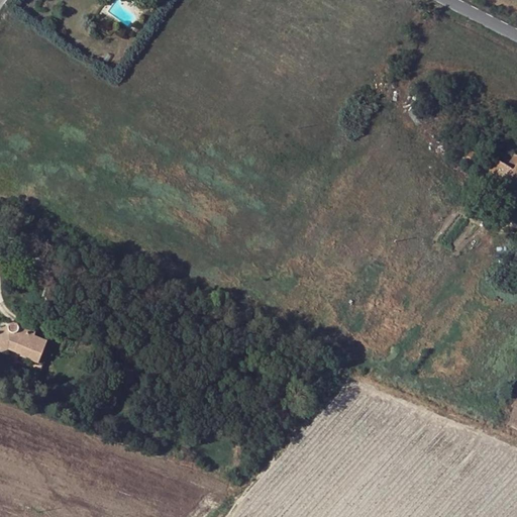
[(452,92),(459,98),(467,89),(459,83),(452,92)]
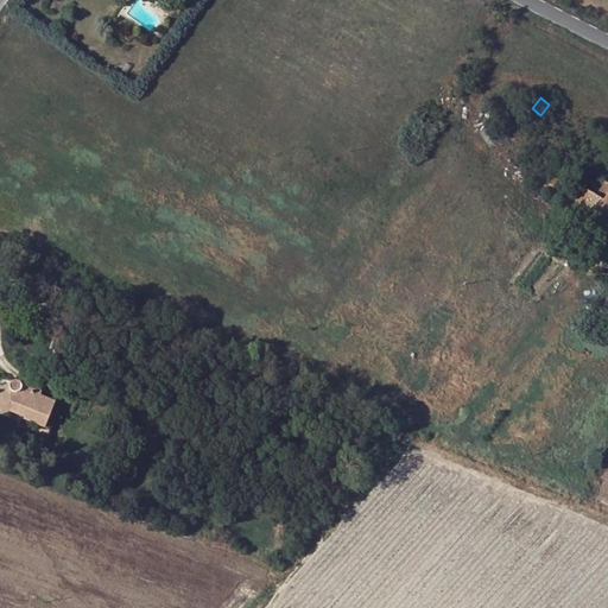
[(576,190),(555,176),(545,191),(565,206),(576,190)]
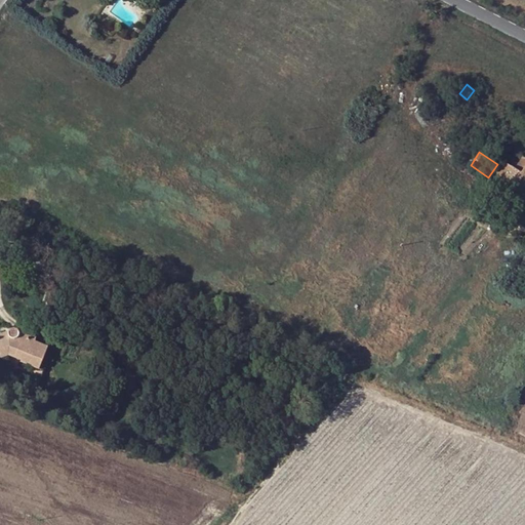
[(498,185),(522,199),(524,194),(524,156),(523,156),(516,167),(512,165),(498,185)]
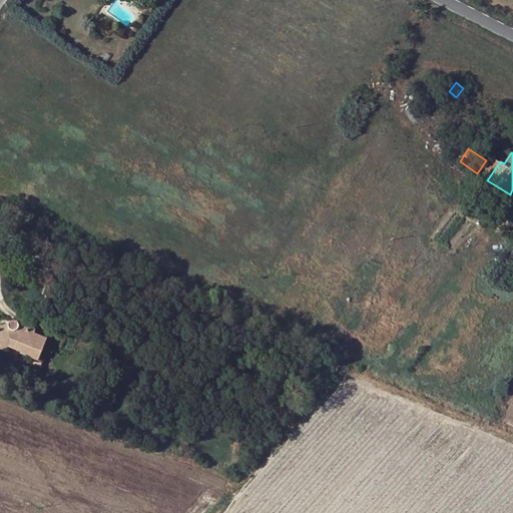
[(486,160),(477,173),(487,180),(500,161),(490,154),(486,160)]
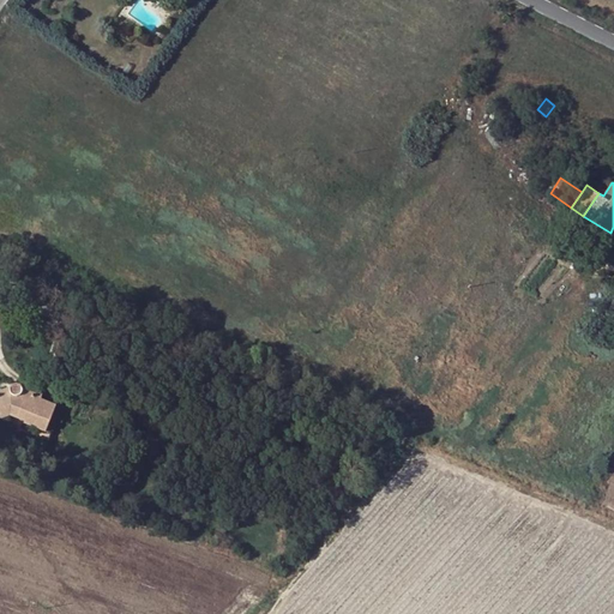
[(591,253),(600,260),(605,253),(597,247),(591,253)]
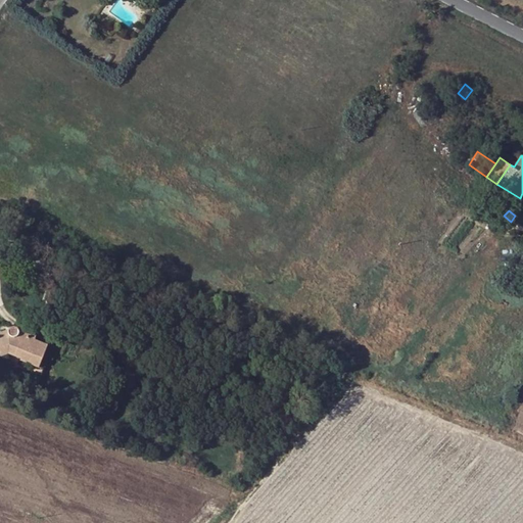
[(0,355),(5,354),(19,360),(18,363),(36,370),(46,346),(33,340),(34,337),(14,329),(0,333),(0,355)]
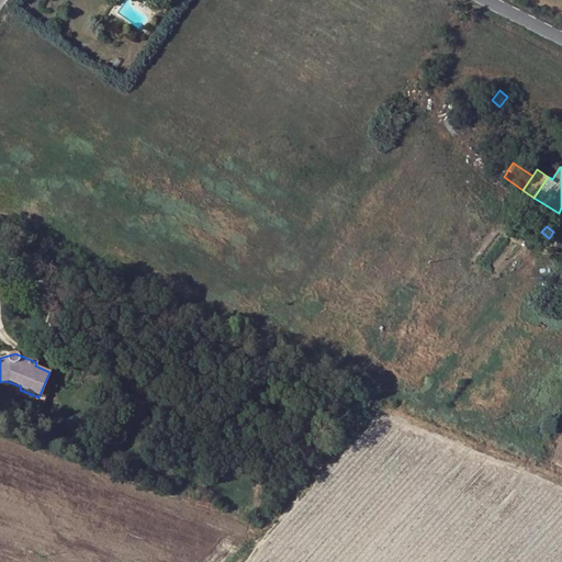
All buildings are outlined.
